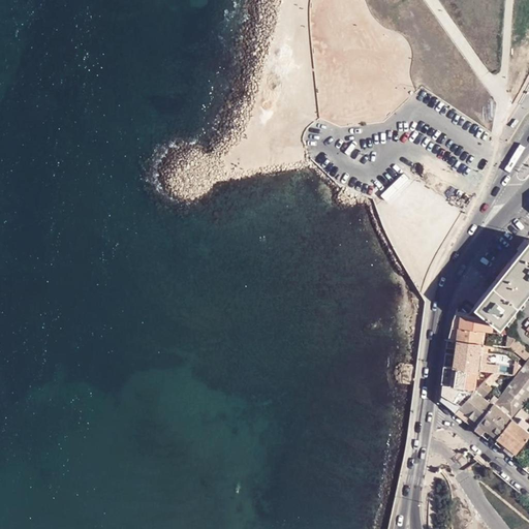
[(502,325),(528,291),(528,240),(468,316),(494,319),(502,325)]
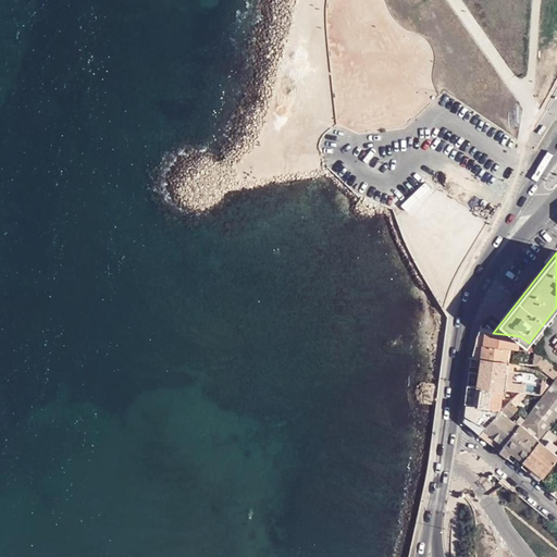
[(493,333),(480,331),(477,344),(508,347),(518,348),(520,336),(493,333)]
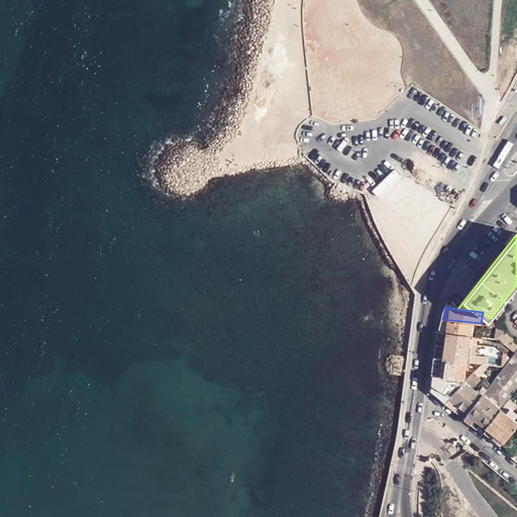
[(472,322),(442,319),(439,331),(470,334),(472,322)]
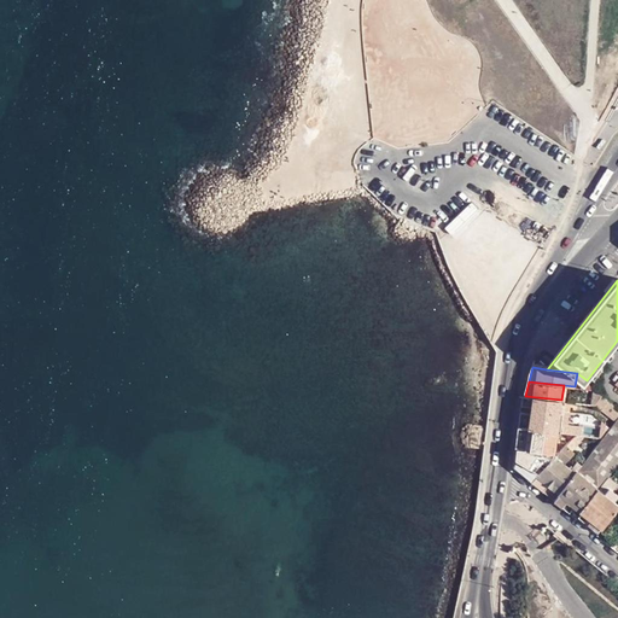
[(617,414),(617,407),(600,392),(598,404),(617,414)]
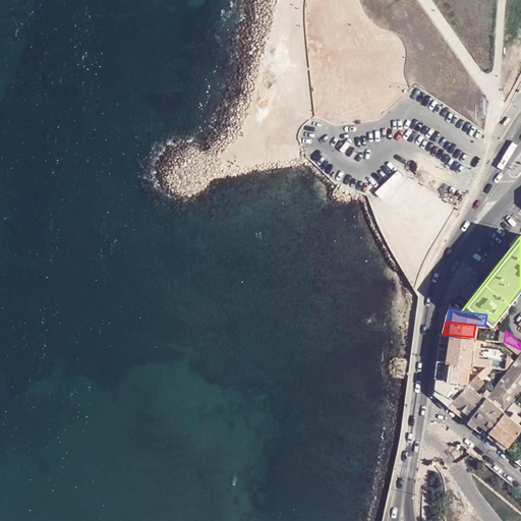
[(440,346),(438,358),(470,363),(485,365),(487,365),(487,358),(479,357),(481,338),(473,337),(443,334),(441,334),(440,341),(449,342),(448,348),(440,346)]
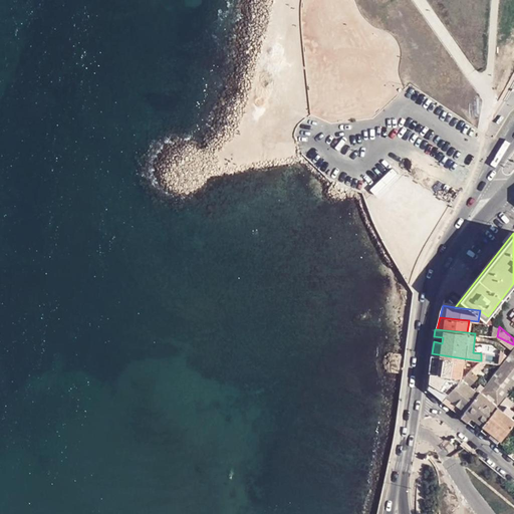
[(499,407),(513,387),(513,348),(502,363),(480,394),(462,416),(473,425),(477,420),(485,426),(499,407)]
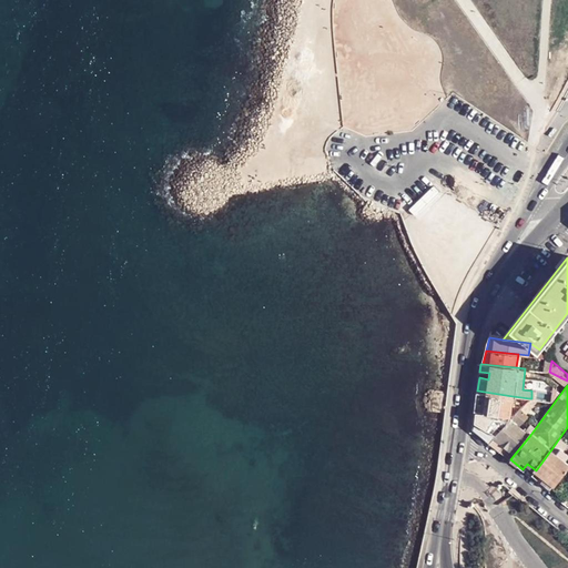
[(473,428),(489,443),(510,419),(514,417),(516,414),(510,413),(513,396),(477,391),(473,428)]
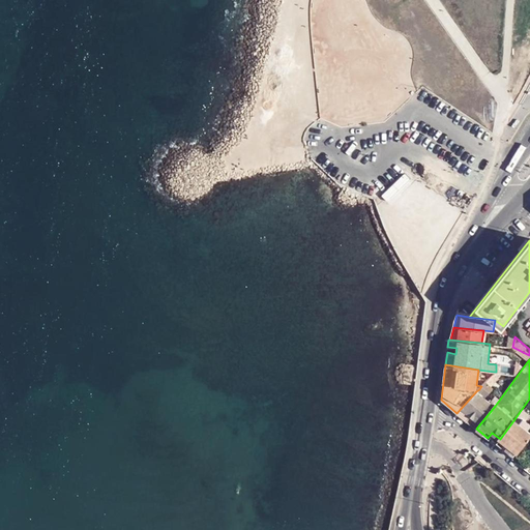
[(481,386),(479,389),(486,394),(492,387),(486,382),(481,386)]
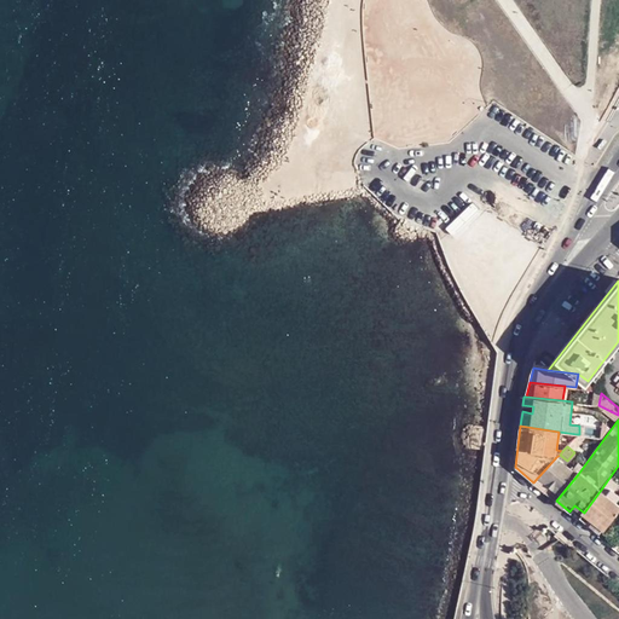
[(545,492),(556,501),(578,474),(556,457),(533,482),(545,492)]
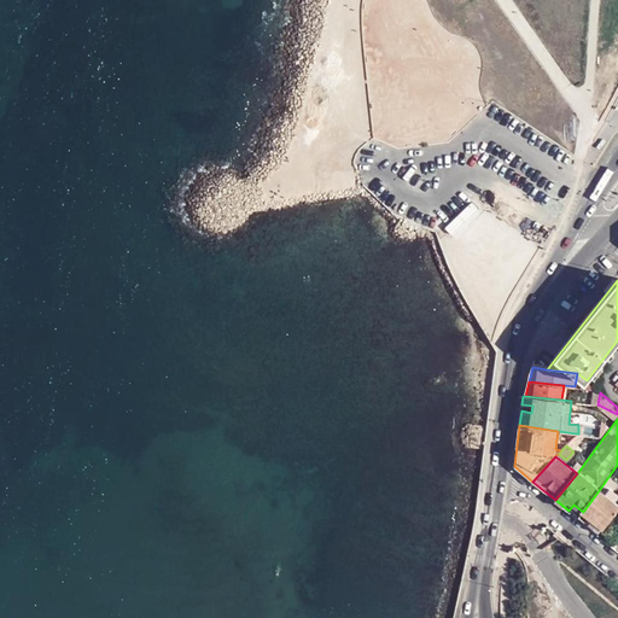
[(604,529),(617,508),(617,502),(614,500),(617,495),(617,494),(610,488),(605,493),(600,489),(583,512),(604,529)]
